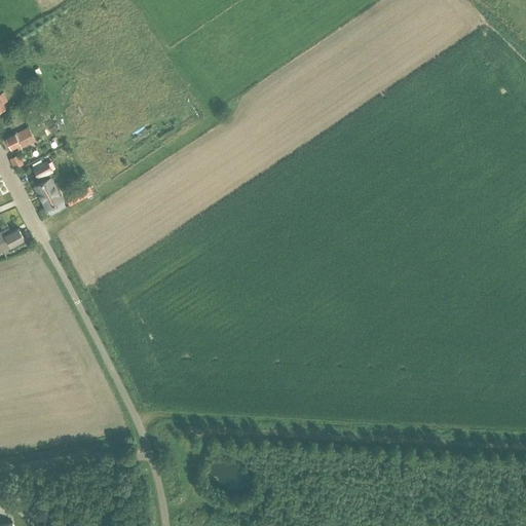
[(24,100),(25,102),(33,99),(29,90),(19,96),(22,101),(24,100)]
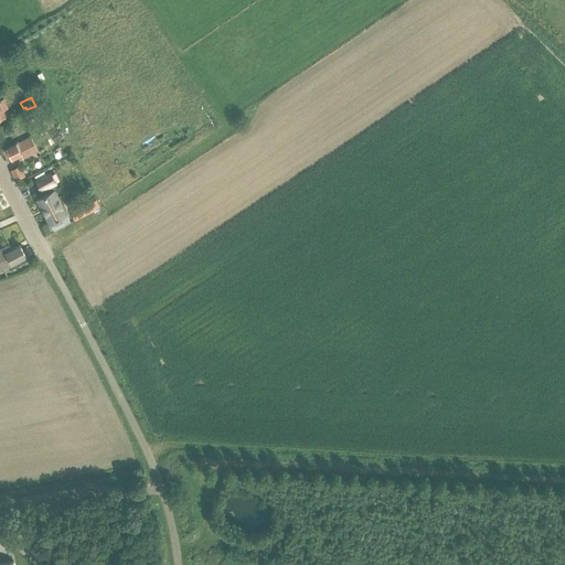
[(57,132),(52,135),(55,144),(62,140),(57,132)]
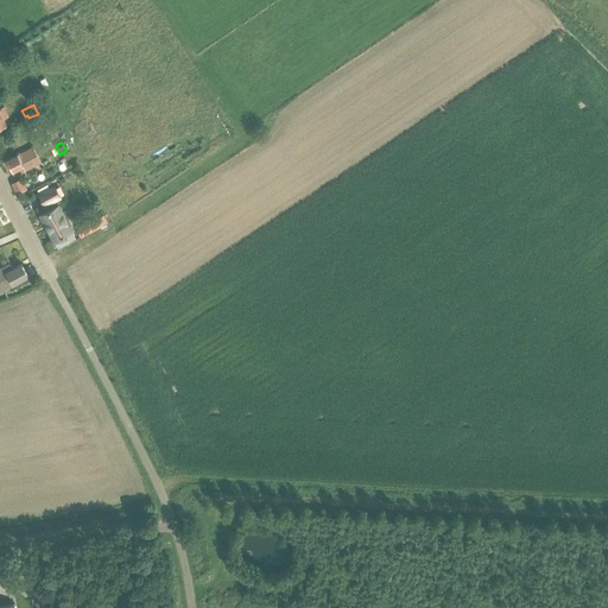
[(33,147),(7,160),(4,163),(10,175),(20,169),(21,173),(42,163),(33,147)]
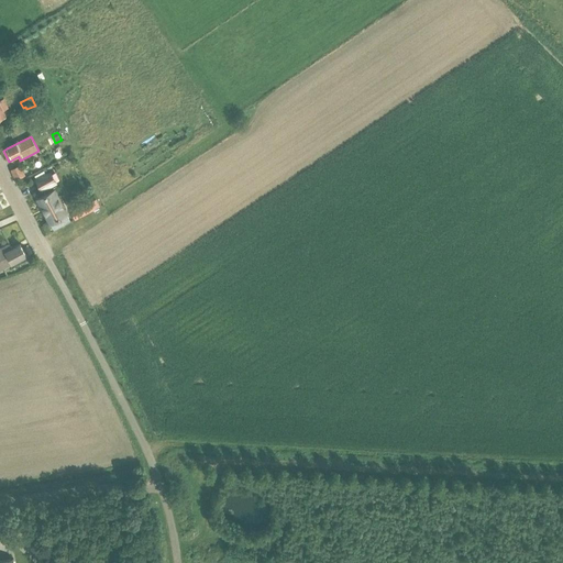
[(21,165),(11,170),(17,180),(25,176),(21,165)]
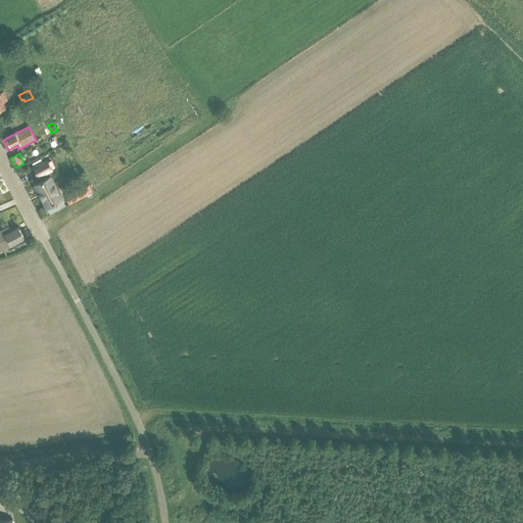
[(34,168),(39,177),(51,171),(47,161),(34,168)]
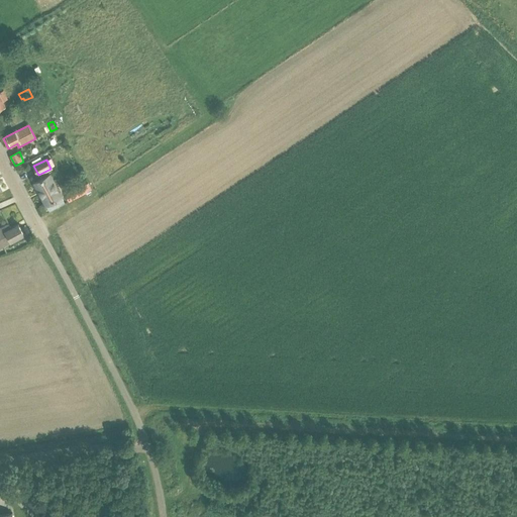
[(45,205),(61,197),(49,176),(34,184),(45,205)]
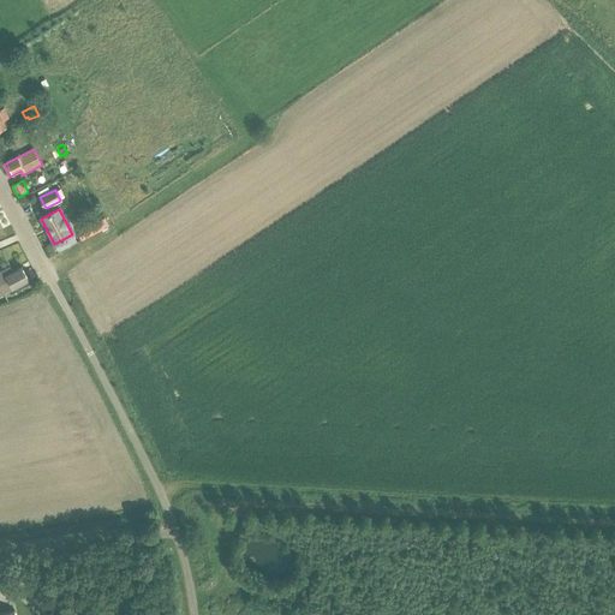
[(100,221),(83,230),(87,238),(103,230),(100,221)]
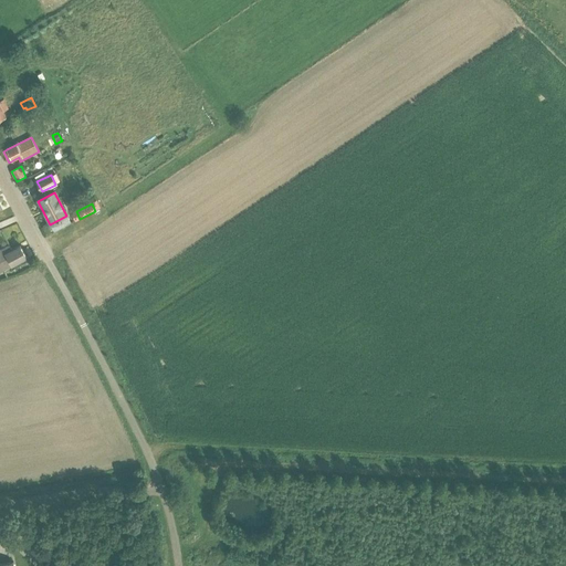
[(0,265),(2,270),(25,258),(19,245),(11,250),(9,245),(0,249),(0,265)]
